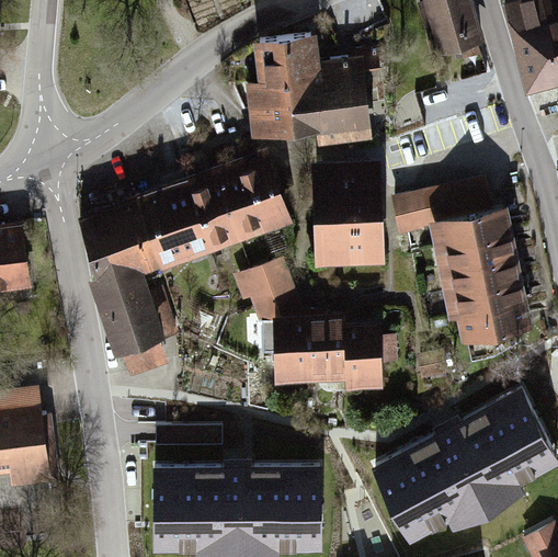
[(473,0),(422,0),(439,55),(460,49),(465,64),(484,58),(479,44),(485,43),(473,0)]
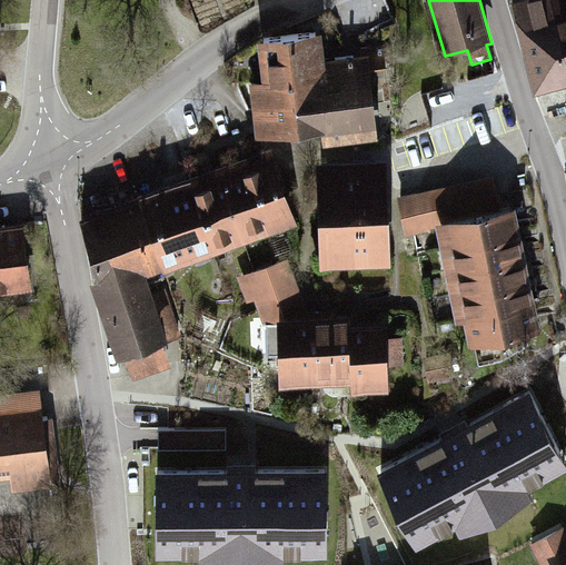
[(565,89),(565,57),(552,0),(532,0),(512,6),(535,98),(565,89)]
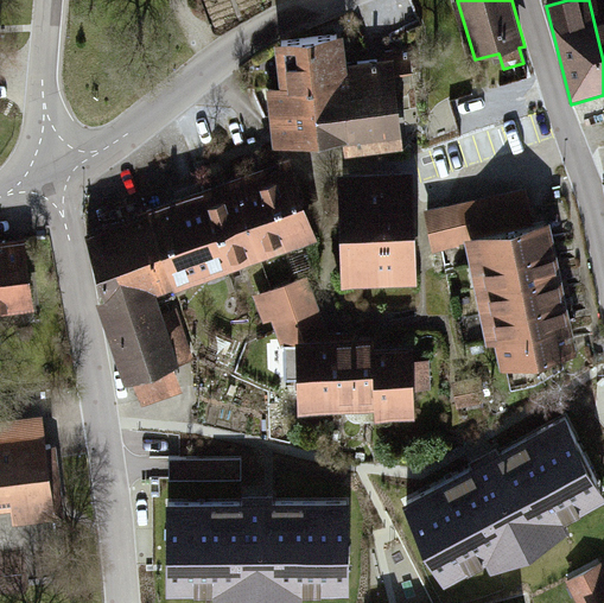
[(603,0),(589,0),(603,61),(603,0)]
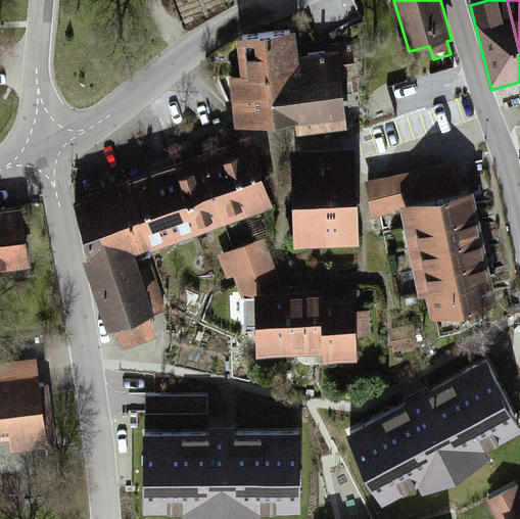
[(295,122),(305,122),(299,57),(297,31),(236,36),(240,76),(230,77),(234,128),(295,122)]
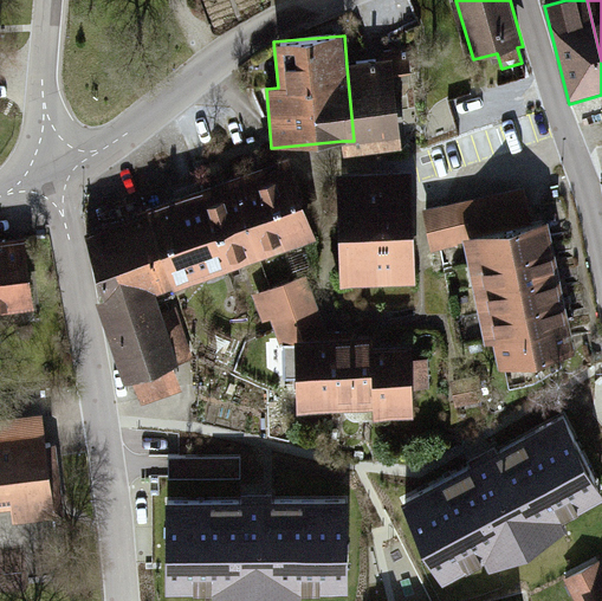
[(409,60),(347,66),(354,141),(342,141),(344,161),(401,156),(394,83),(410,82),(409,60)]
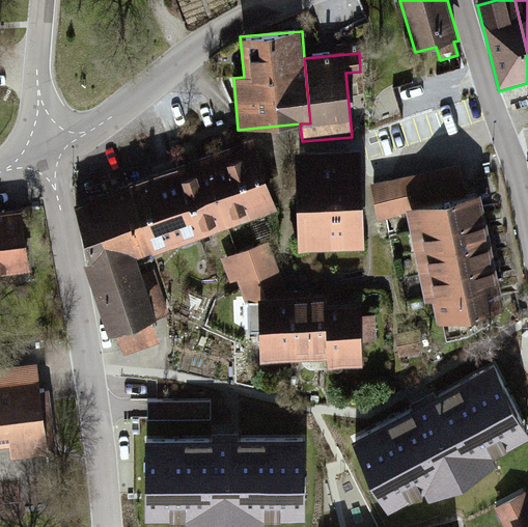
[(203,158),(227,228),(275,213),(252,142),(203,158)]
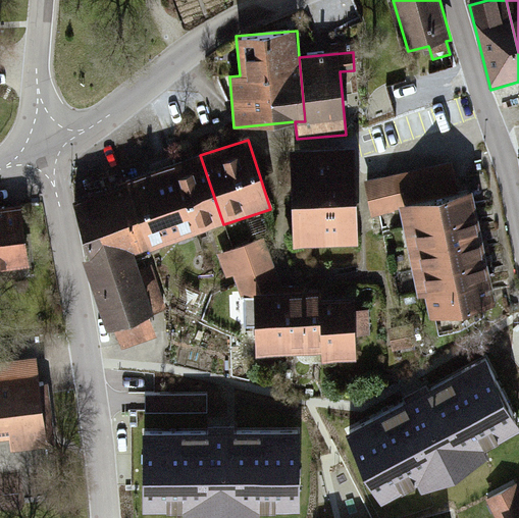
[(290,149),(293,248),(357,246),(354,147),(290,149)]
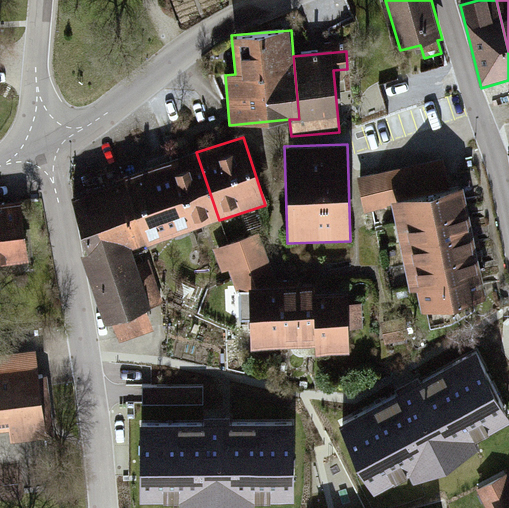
[(196,152),(168,161),(190,230),(219,220),(196,152)]
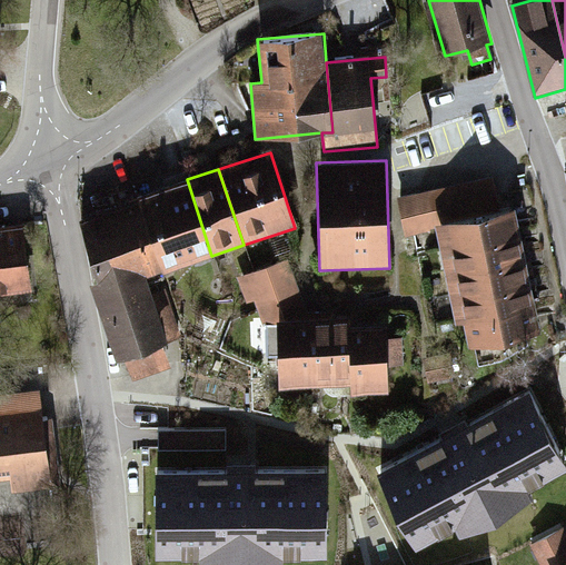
[(136,196),(137,199),(162,276),(212,259),(211,256),(187,179),(136,196)]
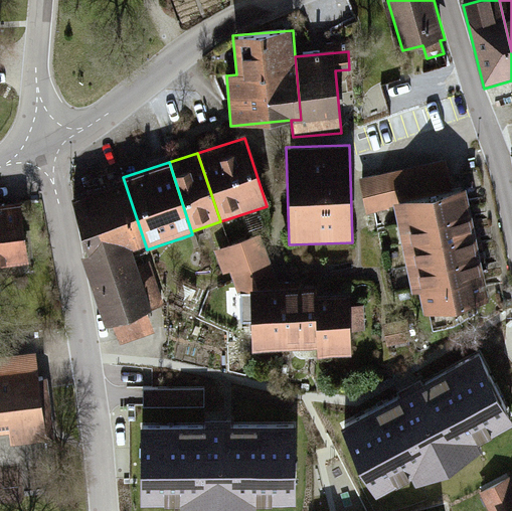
[(368,220),(394,214),(392,205),(451,192),(445,165),(359,183),(368,220)]
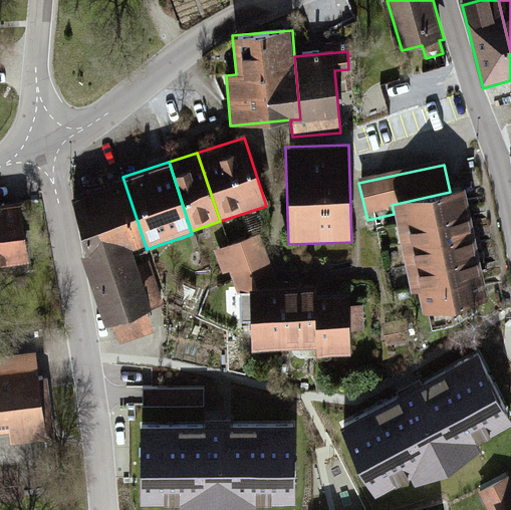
[(81,254),(103,321),(112,318),(120,344),(156,332),(148,308),(164,302),(147,249),(123,180),(71,197),(89,251),(81,254)]
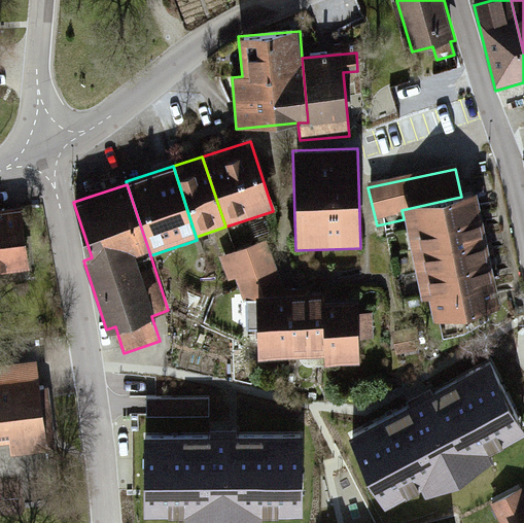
[(483,215),(478,193),(461,197),(402,210),(404,219),(407,233),(483,215)]
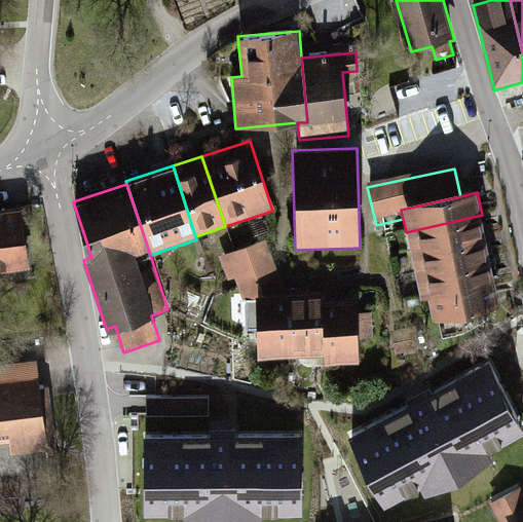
[(0,273),(31,269),(23,210),(16,211),(0,212),(0,273)]
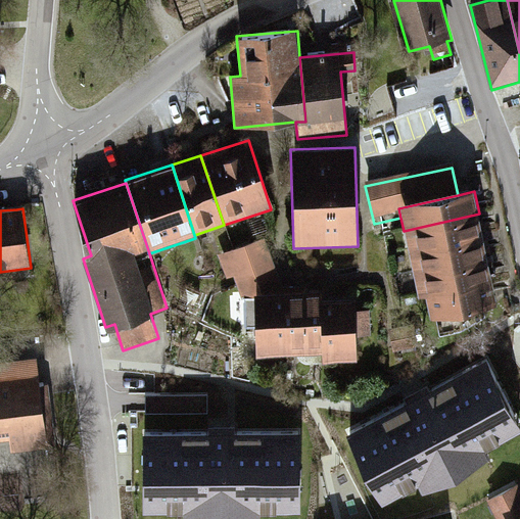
[(484,236),(479,214),(404,231),(409,253),(484,236)]
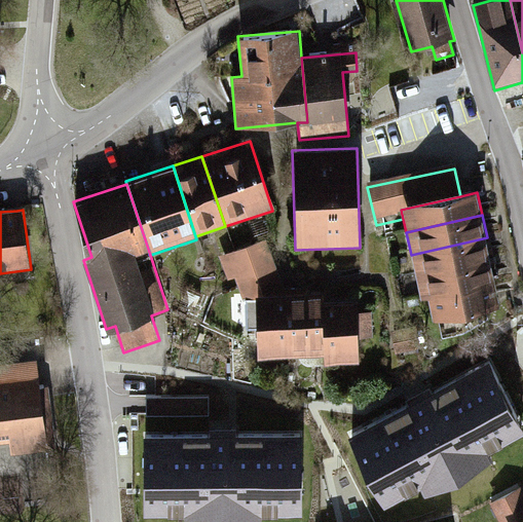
[(491,260),(487,237),(411,255),(416,277),(491,260)]
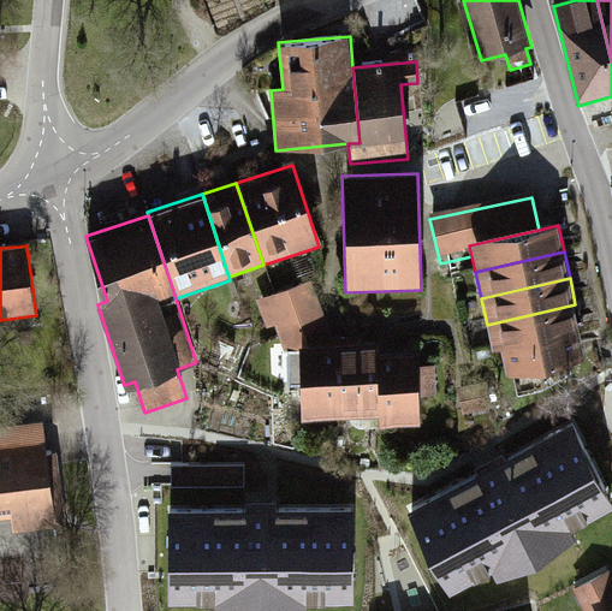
[(332,420),(338,420),(337,345),(333,345),(315,300),(309,303),(303,286),(256,304),(267,332),(274,330),(299,391),(299,421),(308,421),(308,426),(332,426),(332,420)]
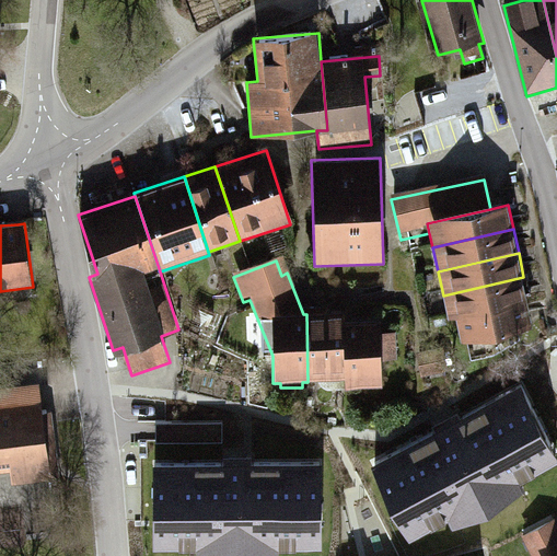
[(529,302),(523,277),(443,296),(449,320),(454,319),(529,302)]
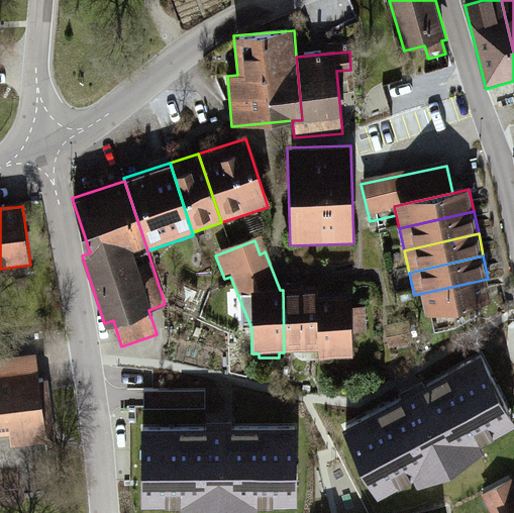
[(493,300),(488,279),(419,294),(424,316),(432,314),(435,326),(452,322),(449,310),(493,300)]
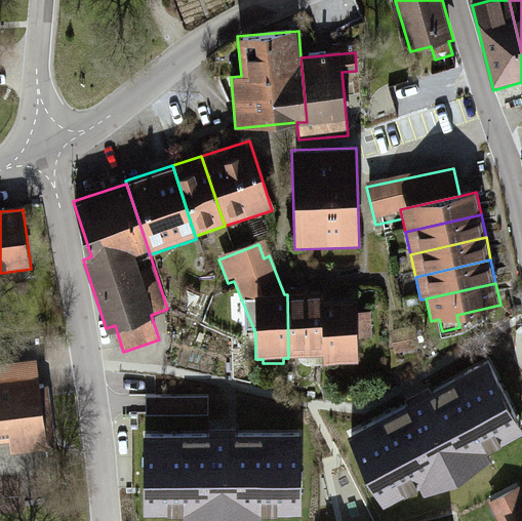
[(321,293),(287,294),(288,358),(322,358),(321,302),(321,293)]
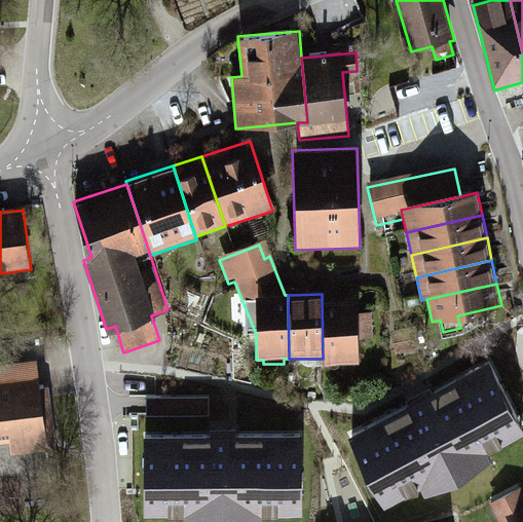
[(322,302),(323,359),(324,364),(358,364),(358,343),(372,342),(371,317),(357,317),(357,302),(322,302)]
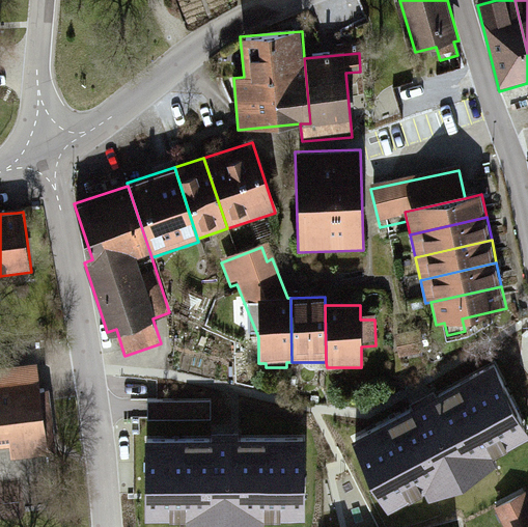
[(415,336),(396,339),(398,354),(417,351),(415,336)]
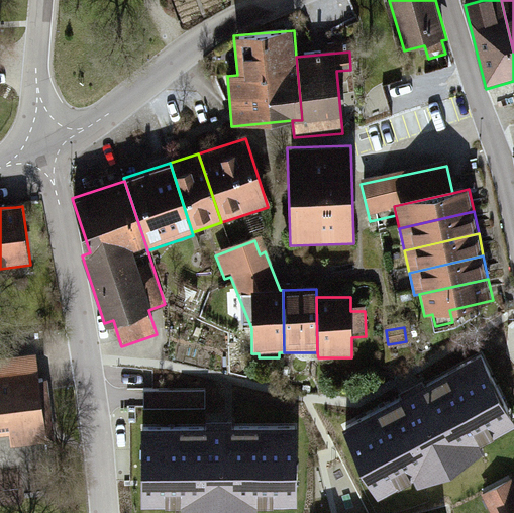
[(479,361),(344,431),(377,494),(415,474),(419,483),(478,451),(474,443),(512,424),(479,361)]
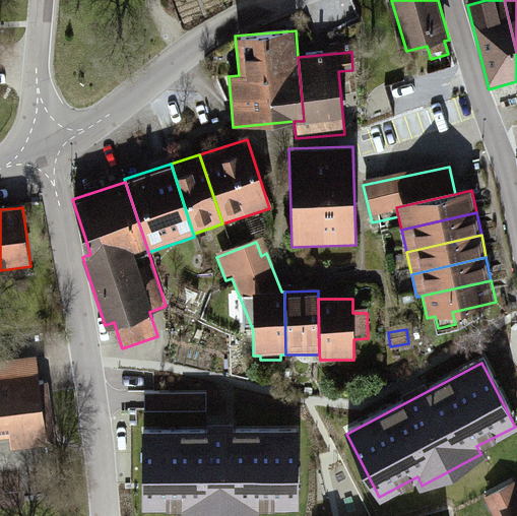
[(0,390),(38,385),(35,364),(0,368),(0,390)]
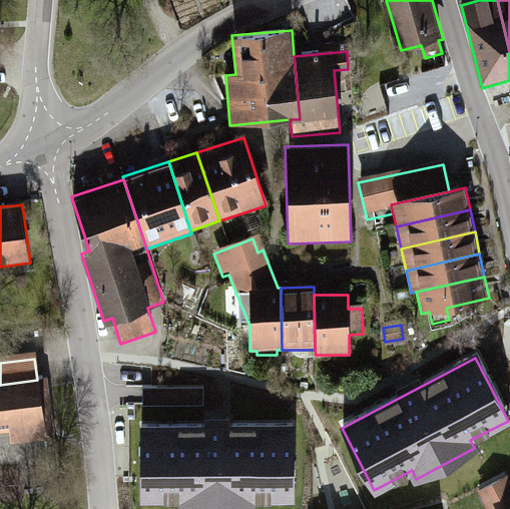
[(40,380),(37,380),(0,385),(0,428),(7,427),(9,446),(52,440),(49,414),(44,415),(40,380)]
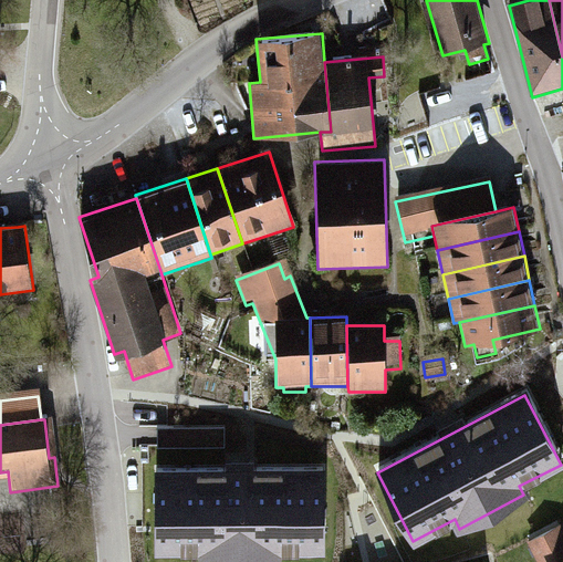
[(321,472),(154,474),(155,550),(201,550),(201,561),(274,560),(274,550),(322,550),(321,472)]
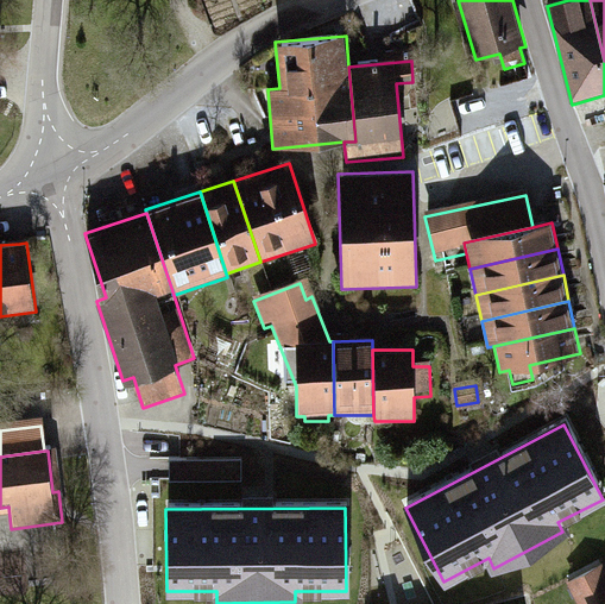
[(604,603),(604,568),(569,586),(577,603),(604,603)]
